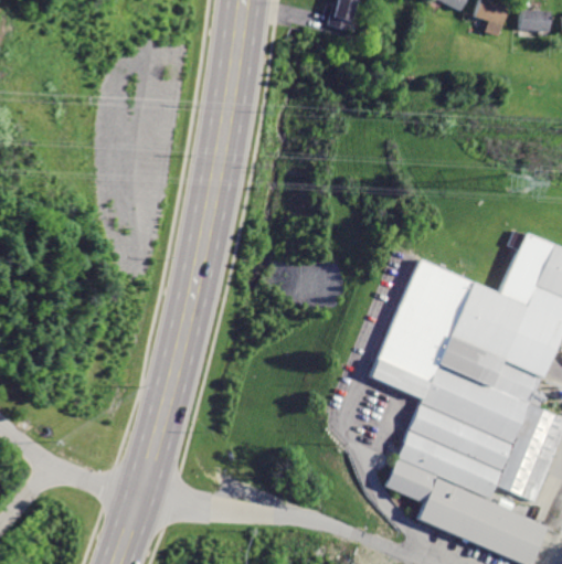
[(335,0),(328,23),(348,30),(358,0),(335,0)]
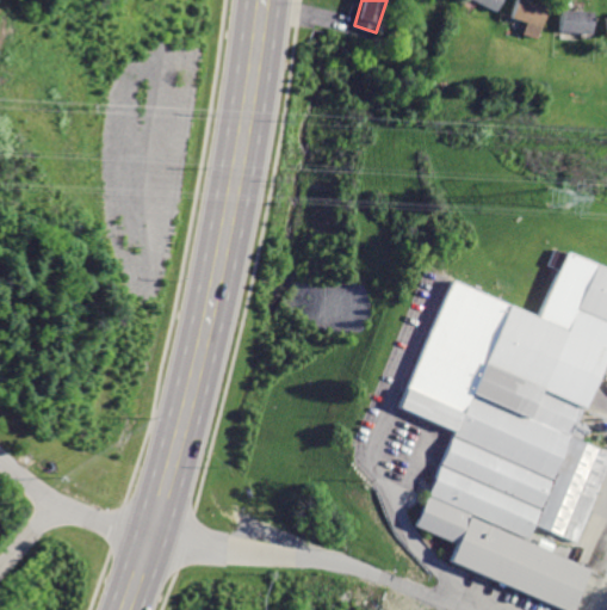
[(478,0),(501,11),(507,0),(478,0)]
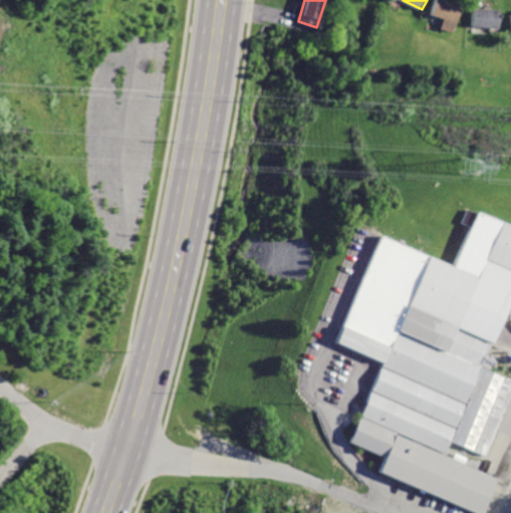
[(436,0),(432,13),(444,17),(441,27),(455,31),(463,4),(448,0),(436,0)]
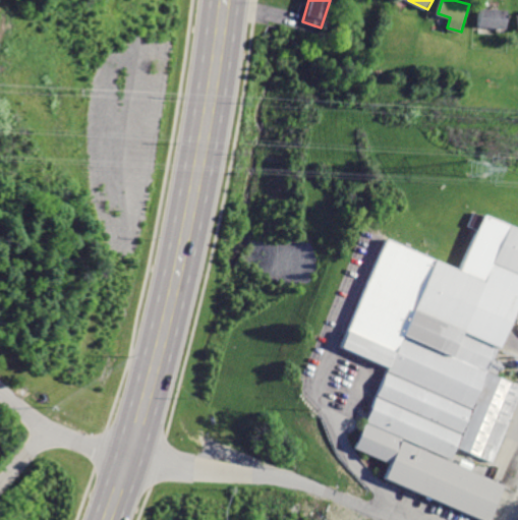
[(481,6),(479,25),(508,29),(510,9),(481,6)]
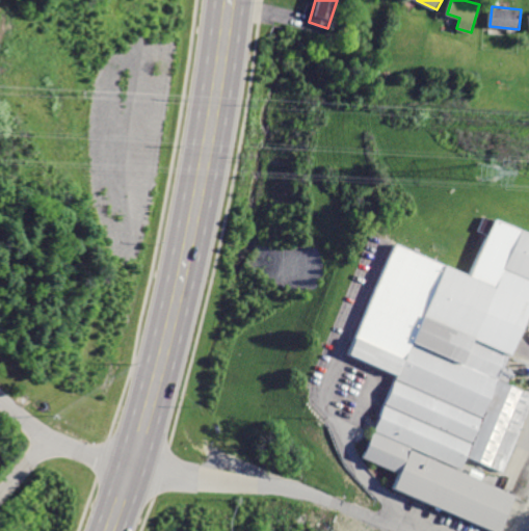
[(528,231),(495,216),(471,269),(396,237),(345,355),(397,378),(363,457),(401,474),(395,489),(444,510),(440,521),(463,530),(483,530),(485,528),(492,530),(506,530),(521,498),(464,473),(471,455),(508,471),(528,422),(528,393),(512,386),(519,371),(509,367),(528,321),(528,231)]
